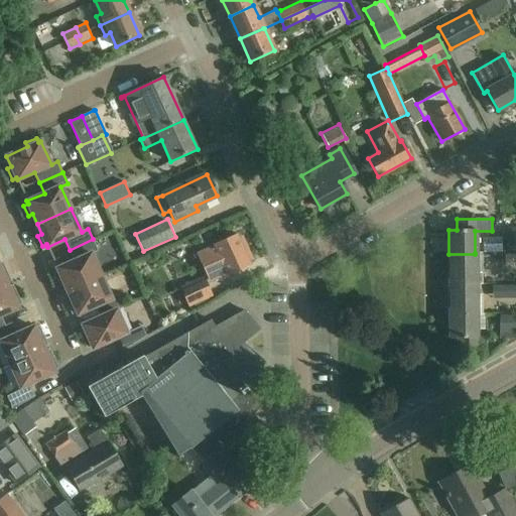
[(99,234),(96,226),(90,228),(93,237),(99,234)]
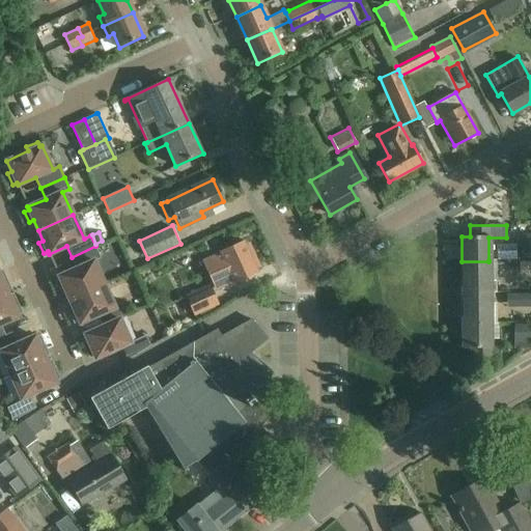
[(530,234),(522,234),(522,257),(530,257),(530,234)]
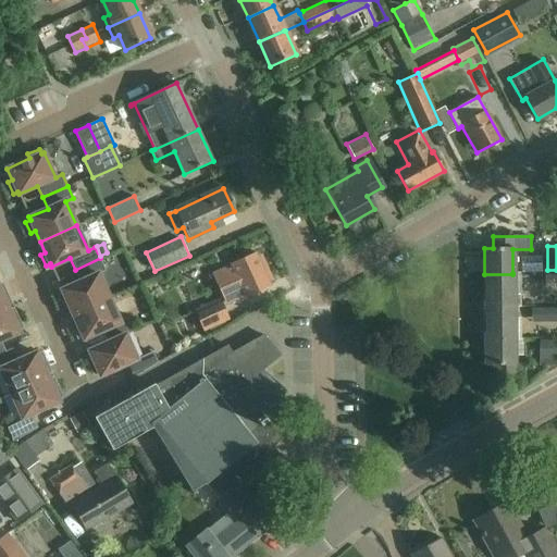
[(182,261),(193,293),(213,286),(202,255),(182,261)]
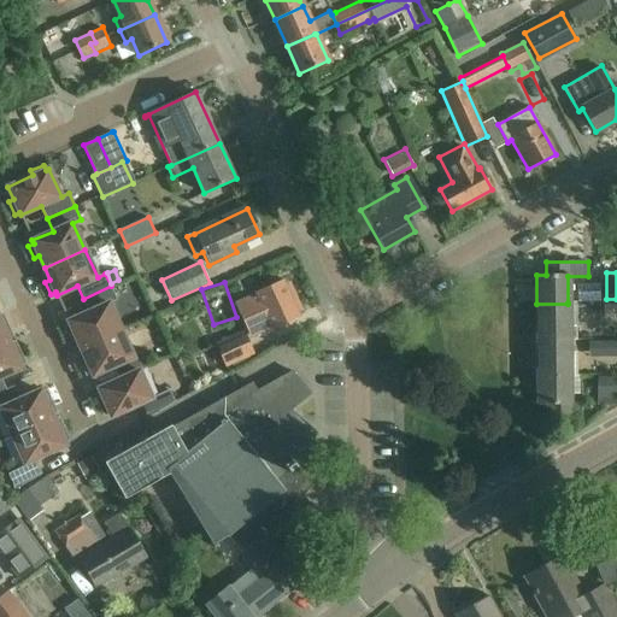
[(281,283),(256,294),(235,303),(251,338),(297,317),(294,312),(300,310),(288,285),(282,287),(281,283)]
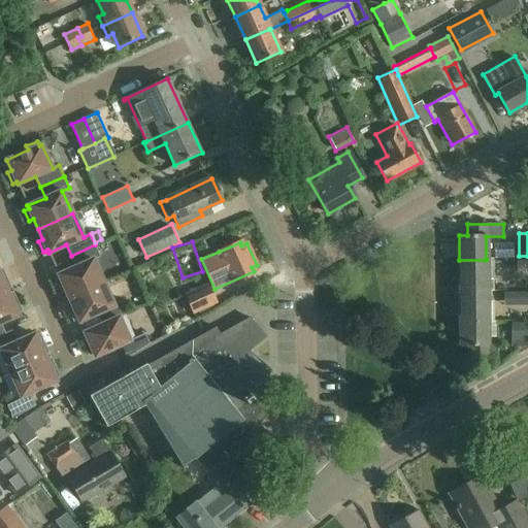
[(76,266),(58,274),(60,277),(55,279),(60,290),(64,288),(69,298),(103,283),(93,259),(100,257),(95,244),(71,256),(76,266)]
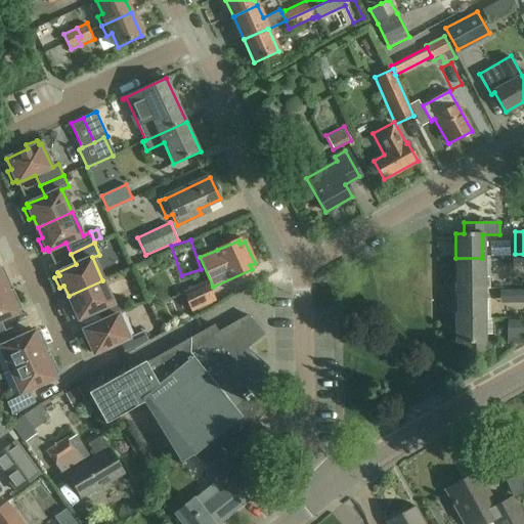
[(488,257),(482,257),(482,258),(455,258),(455,289),(482,289),(482,290),(484,290),(488,290),(488,257)]
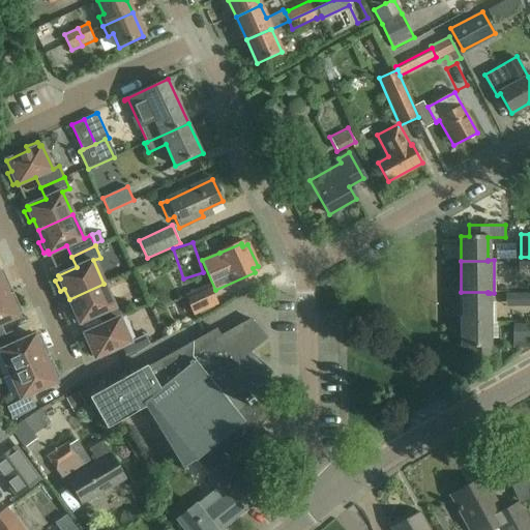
[(104,284),(69,299),(74,310),(69,312),(75,322),(79,320),(80,323),(97,315),(102,325),(119,318),(126,316),(121,304),(114,306),(104,284)]
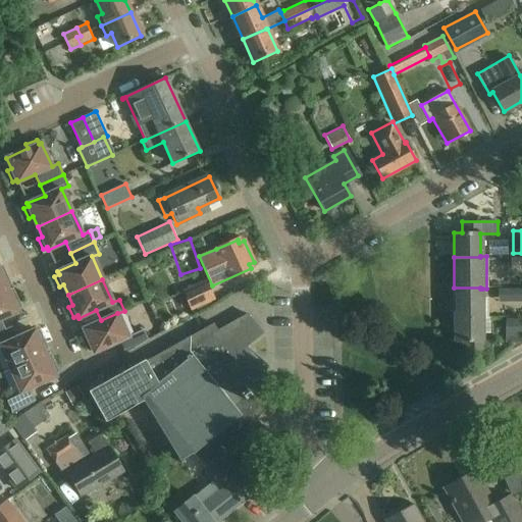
[(193,309),(214,299),(206,280),(184,291),(193,309)]
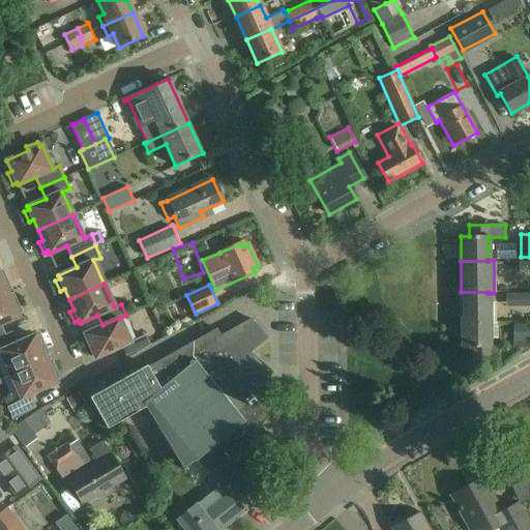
[(7,292),(0,295),(0,336),(5,334),(0,324),(19,316),(17,314),(22,312),(17,301),(12,302),(7,292)]
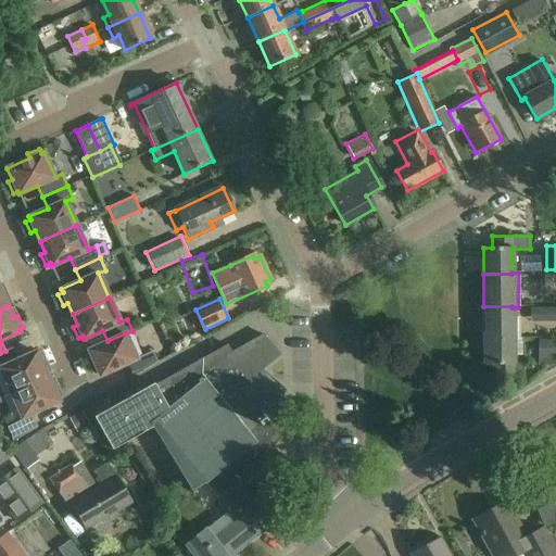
[(512,306),(483,306),(483,339),(519,339),(519,317),(514,317),(514,307),(512,307),(512,306)]
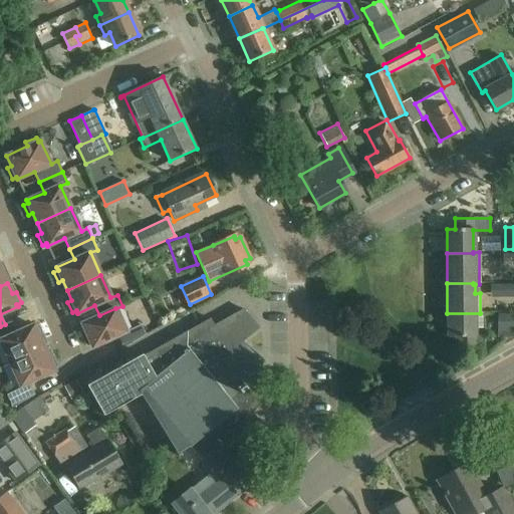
[(513,297),(513,284),(503,285),(503,297),(513,297)]
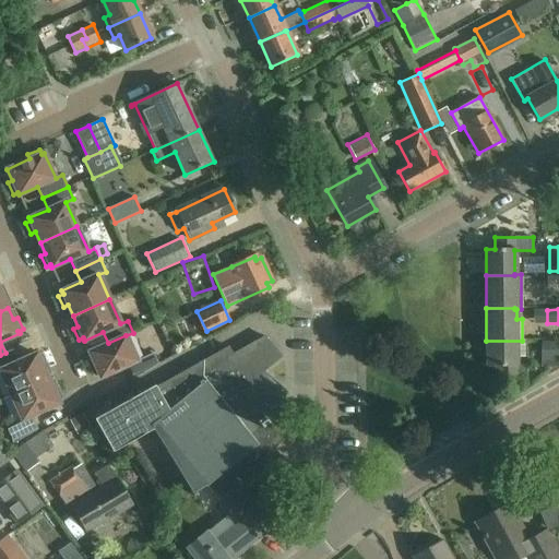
[(108,343),(90,352),(91,355),(86,357),(91,368),(95,366),(100,378),(129,365),(134,378),(158,364),(153,354),(138,360),(126,335),(108,343)]
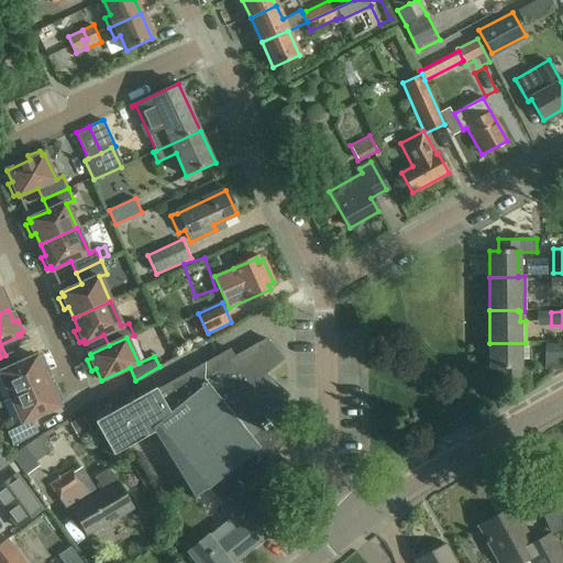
[(230,349),(157,390),(156,388),(96,422),(114,455),(155,432),(196,499),(197,498),(196,495),(207,488),(207,489),(208,489),(222,507),(221,508),(221,509),(284,460),(283,459),(282,459),(275,452),(286,443),(276,432),(276,433),(263,419),(266,416),(267,417),(282,404),(280,403),(285,388),(271,376),(269,376),(266,374),(284,359),(267,339),(228,361),(224,354),(231,350),(230,349)]
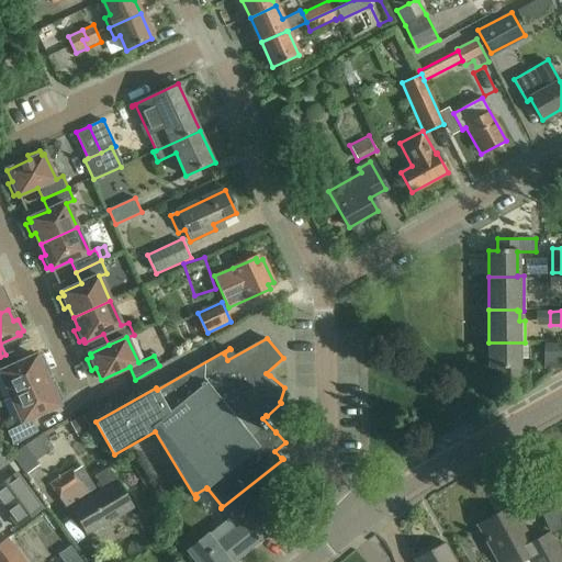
[(525,343),(489,343),(489,369),(499,369),(499,380),(518,379),(518,381),(527,381),(527,369),(518,369),(518,359),(527,359),(527,344),(525,344),(525,343)]
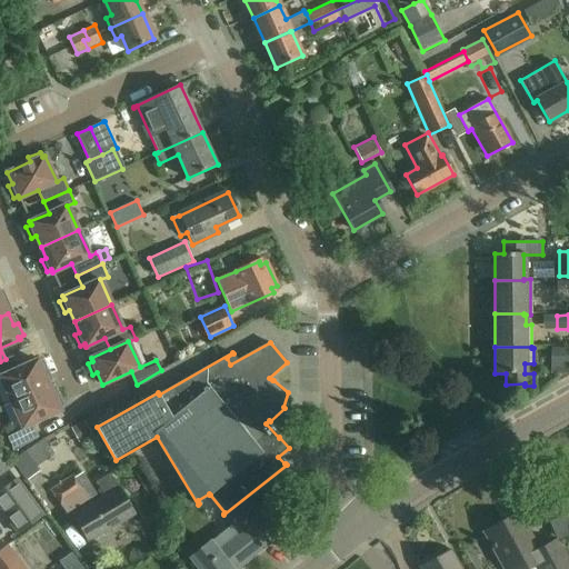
[(551,367),(568,367),(568,348),(551,347),(551,367)]
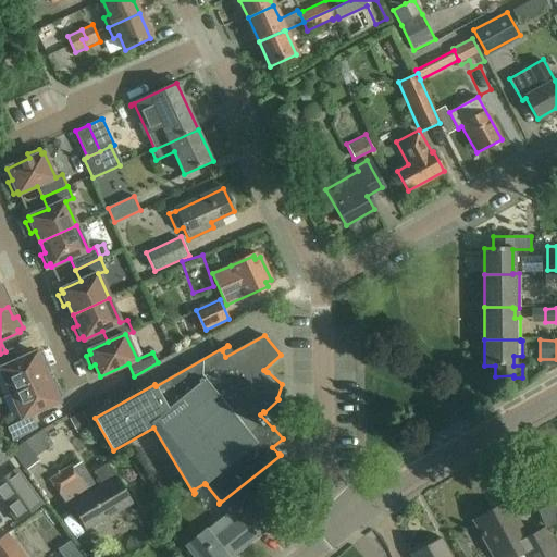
[(12,348),(5,351),(0,354),(0,369),(11,393),(48,376),(42,366),(47,363),(42,353),(38,355),(37,351),(17,360),(12,348)]
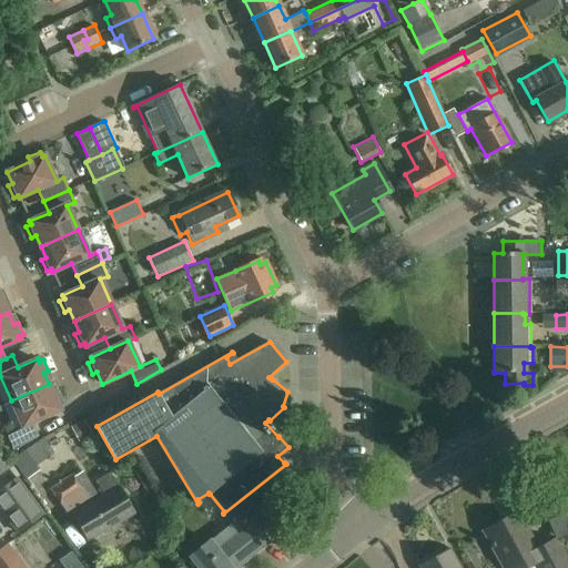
[(3,405),(14,429),(7,433),(13,449),(38,436),(32,423),(60,409),(59,406),(63,405),(58,393),(53,395),(49,384),(11,401),(3,405)]
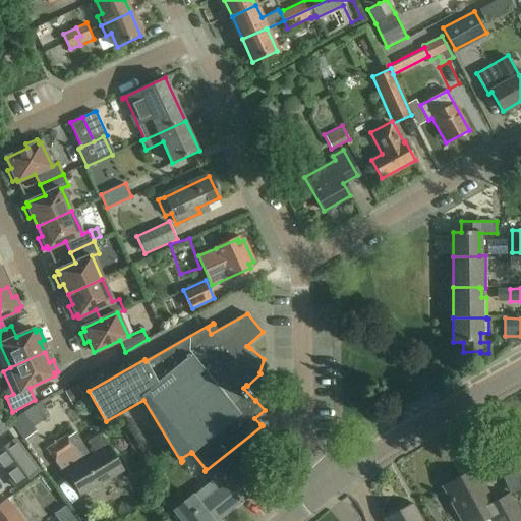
[(40,401),(37,404),(10,422),(23,441),(37,431),(34,427),(50,416),(40,401)]
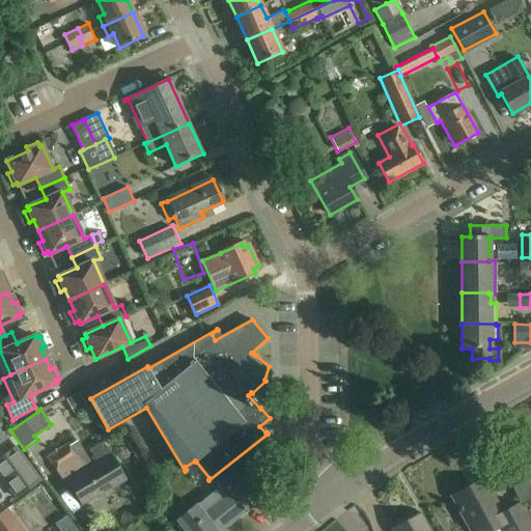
[(0,442),(9,437),(0,423),(0,442)]
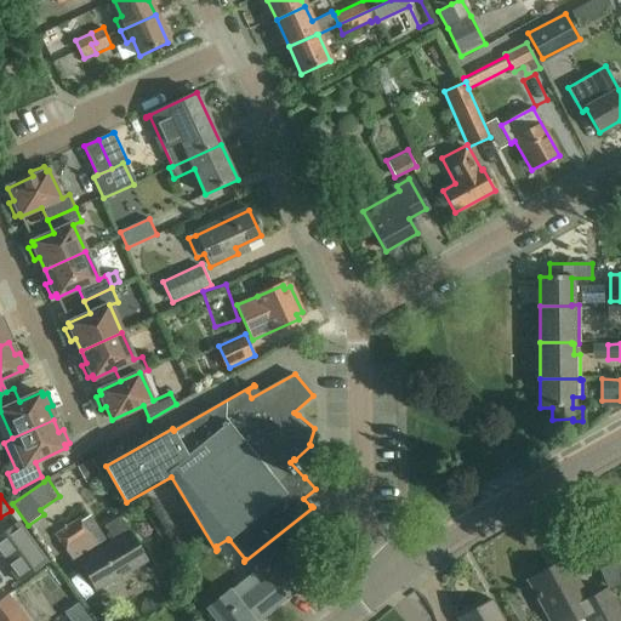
[(81,518),(56,534),(73,560),(106,540),(90,516),(83,520),(81,518)]
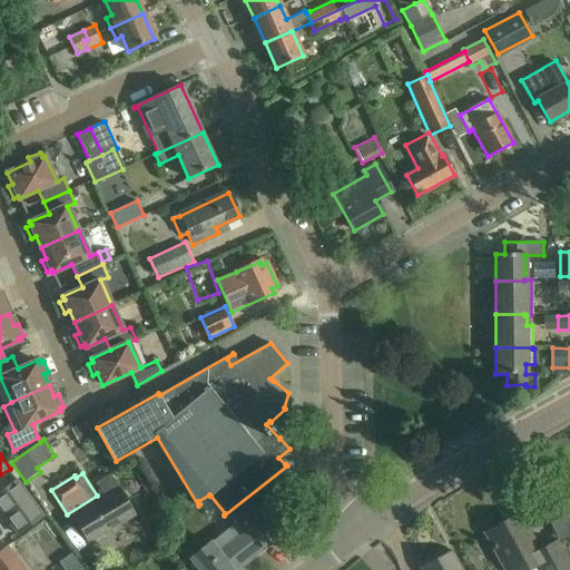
[(74,516),(89,541),(134,514),(110,474),(97,482),(106,497),(74,516)]
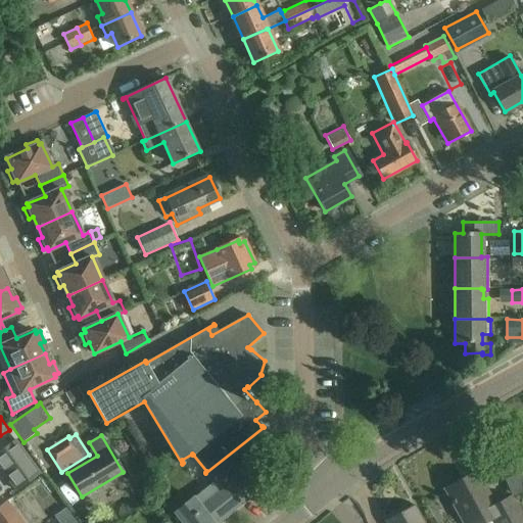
[(518,476),(522,473),(522,439),(505,448),(518,476)]
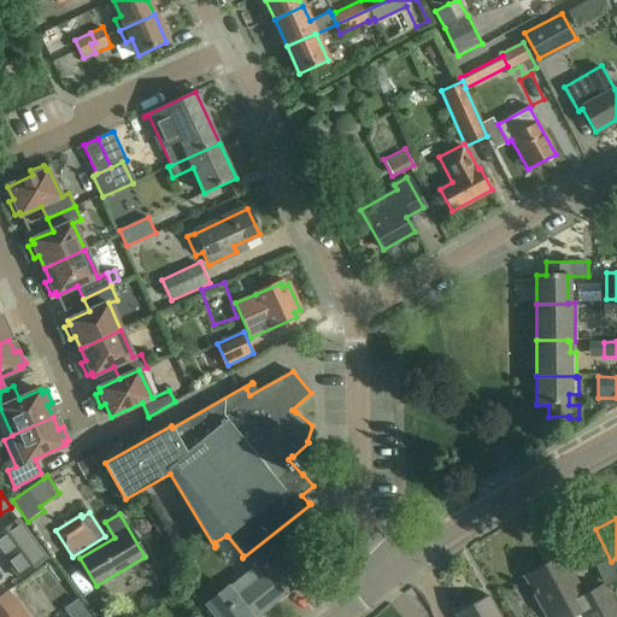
[(47,558),(18,519),(0,533),(0,551),(21,579),(47,558)]
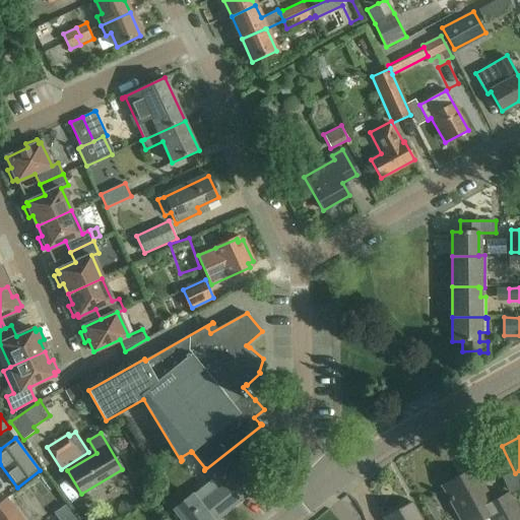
[(174,510),(182,519),(215,519),(246,496),(240,488),(250,479),(235,461),(216,476),(216,477),(194,496),(193,494),(174,510)]
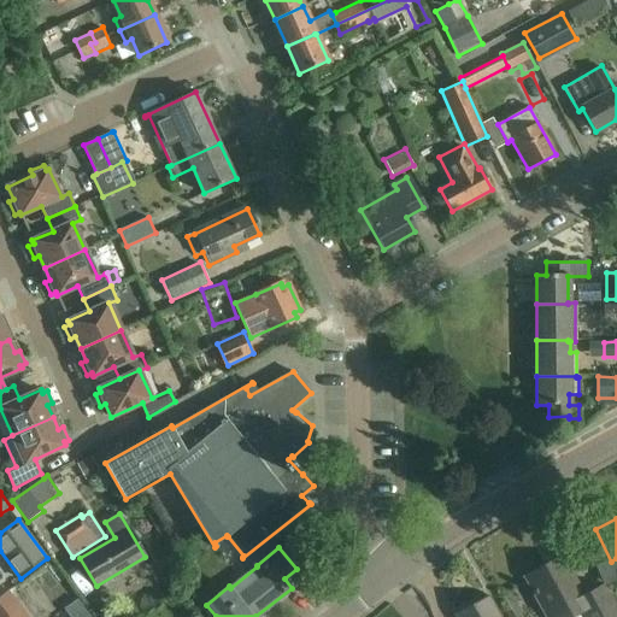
[(546,616),(616,616),(616,595),(603,587),(583,597),(562,556),(524,576),(546,616)]
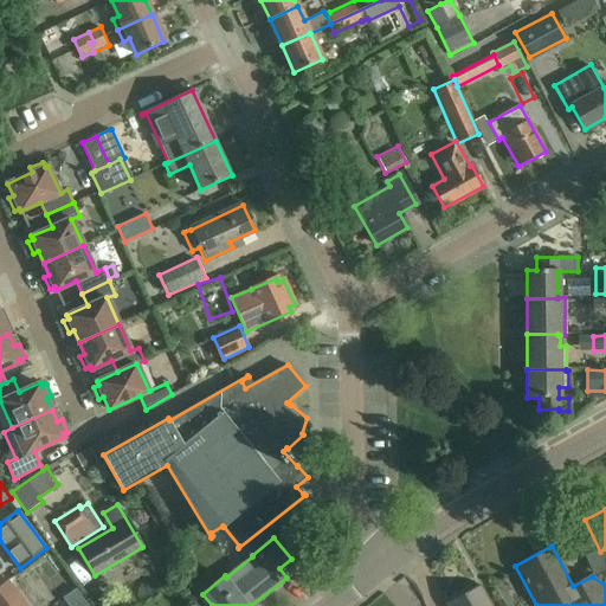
[(73,555),(64,562),(82,584),(90,577),(73,555)]
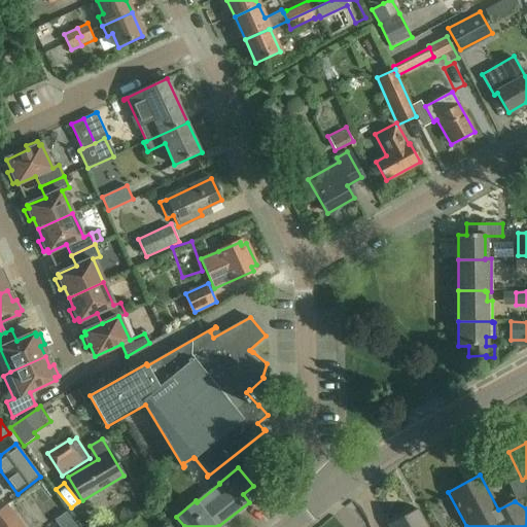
[(0,510),(0,526),(23,526),(7,504),(0,510)]
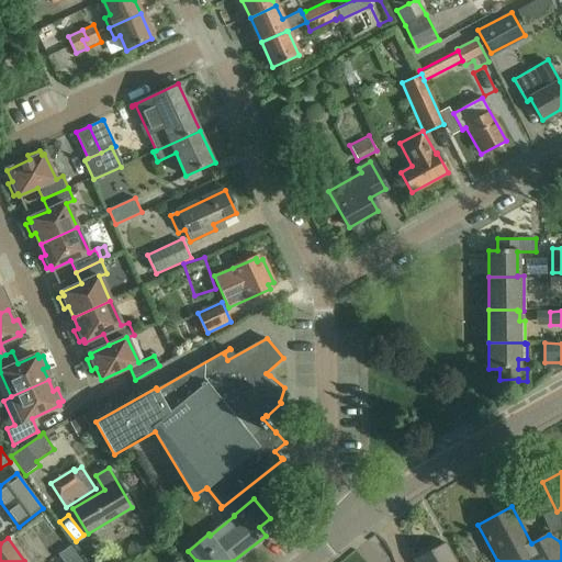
[(414,561),(454,561),(445,542),(413,560),(414,561)]
